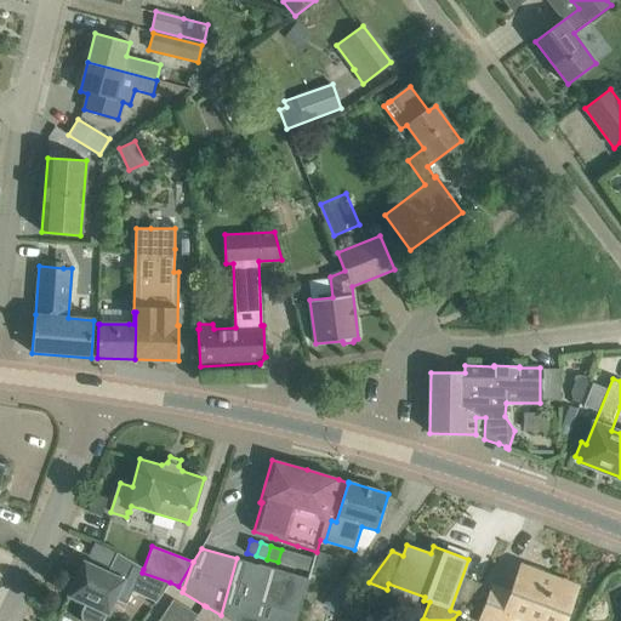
[(281,550),(278,562),(289,565),(292,552),(281,550)]
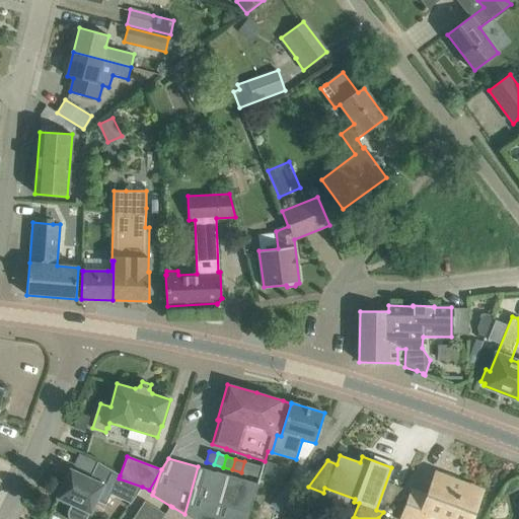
[(244,461),(241,472),(249,474),(252,464),(244,461)]
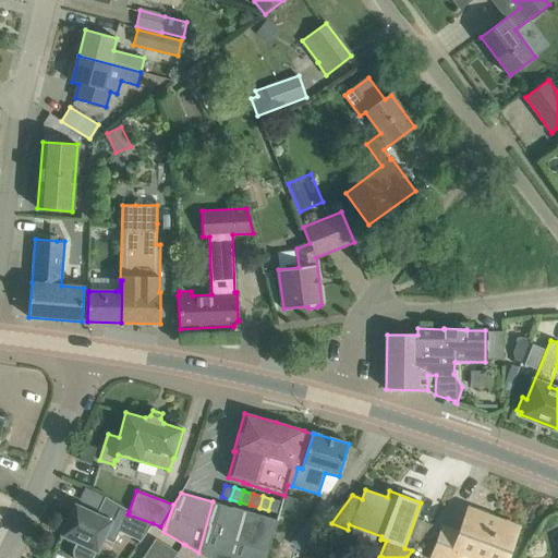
[(67,518),(61,530),(63,531),(62,535),(76,542),(73,548),(73,549),(73,550),(73,552),(72,553),(73,554),(73,555),(73,556),(73,557),(74,557),(73,557),(92,557),(93,557),(96,552),(97,552),(104,540),(113,544),(119,532),(123,534),(132,516),(128,514),(129,511),(106,497),(97,514),(75,505),(69,519),(67,518)]
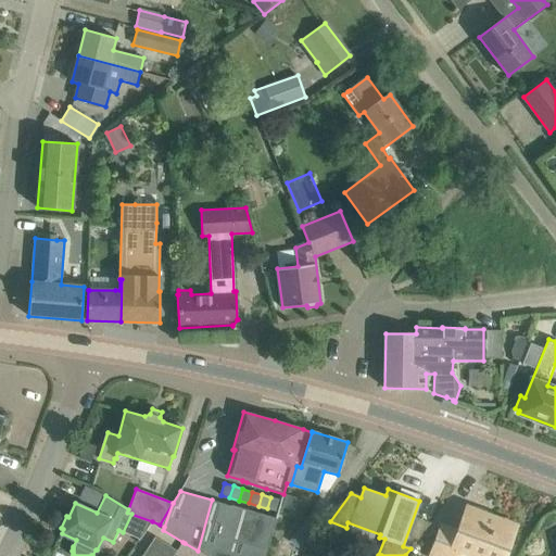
[(270,497),(267,508),(277,512),(280,500),(270,497)]
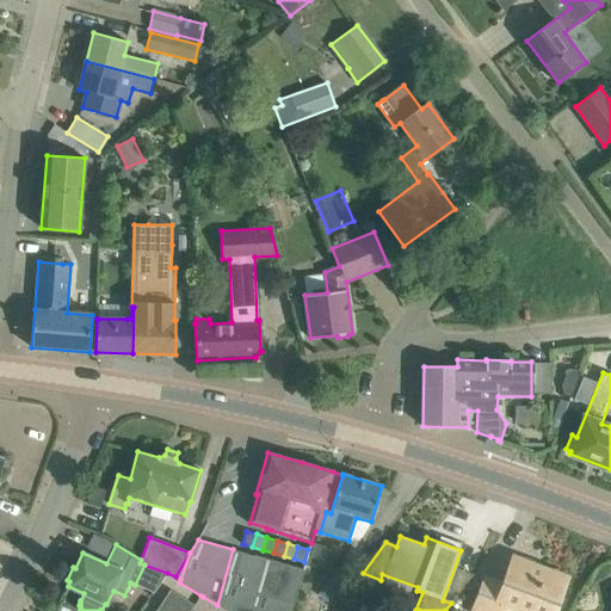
[(319,596),(334,608),(370,557),(356,547),(319,596)]
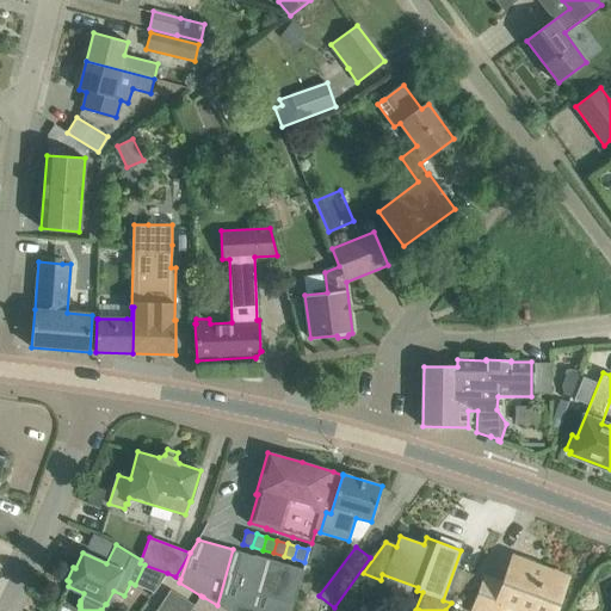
[(233,549),(217,605),(227,610),(253,610),(269,559),(254,555),(254,556),(241,551),(233,549)]
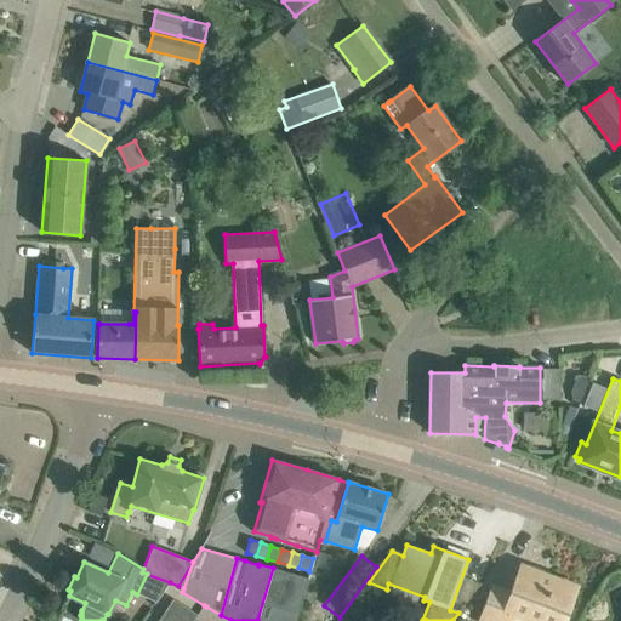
[(273,568),(257,620),(296,620),(308,579),(273,568)]
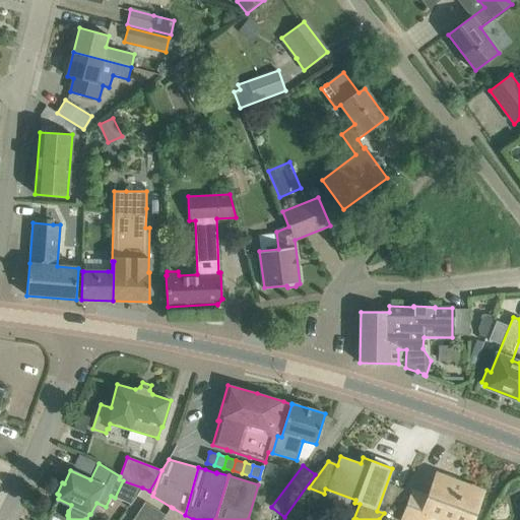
[(449,519),(470,519),(474,512),(481,493),(437,476),(428,501),(413,496),(413,494),(412,493),(403,519),(430,519),(433,514),(449,519)]
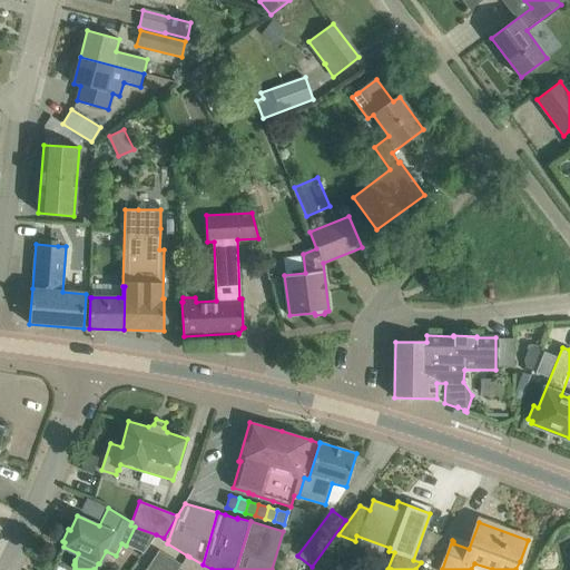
[(147,569),(177,569),(182,563),(159,550),(147,569)]
